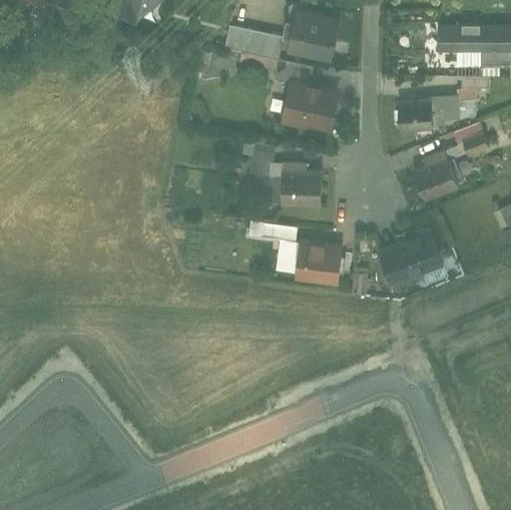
[(159,0),(108,0),(107,14),(156,21),(159,0)]
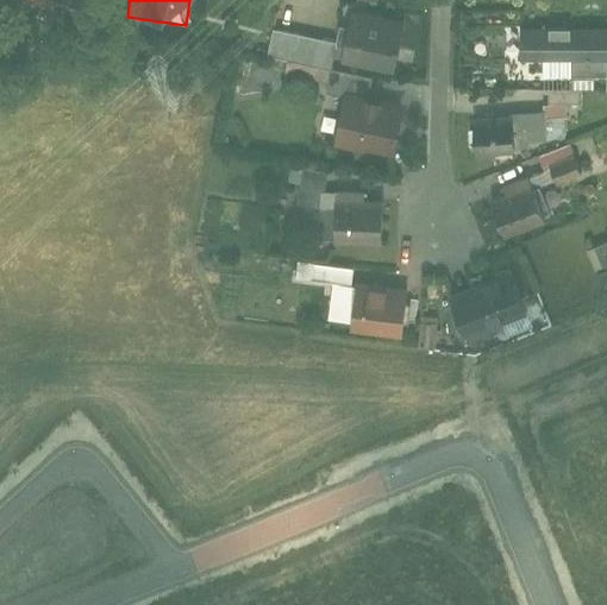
[(412,23),(351,12),(342,62),(402,73),(412,23)]
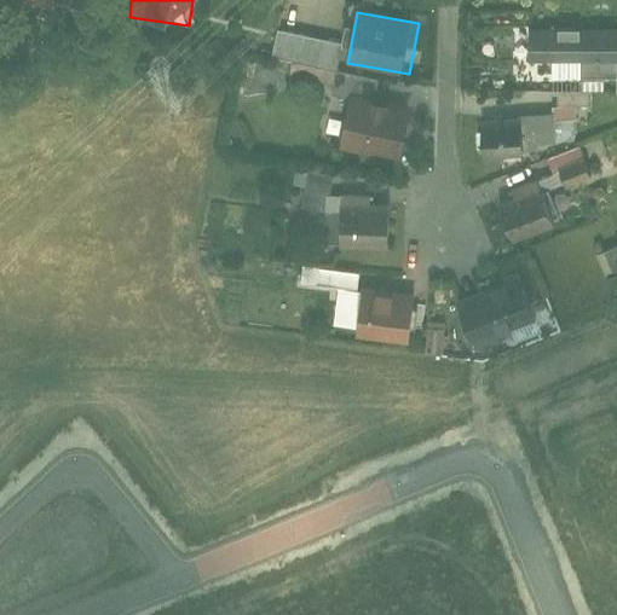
[(616,62),(616,28),(528,29),(528,63),(616,62)]
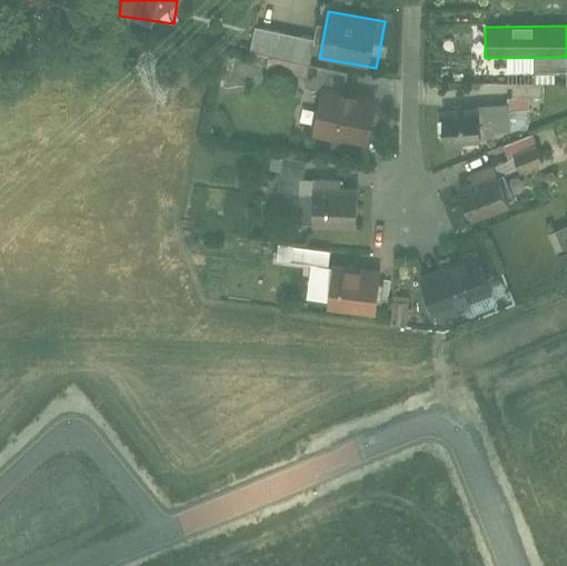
[(381,99),(319,89),(312,138),(374,147),(381,99)]
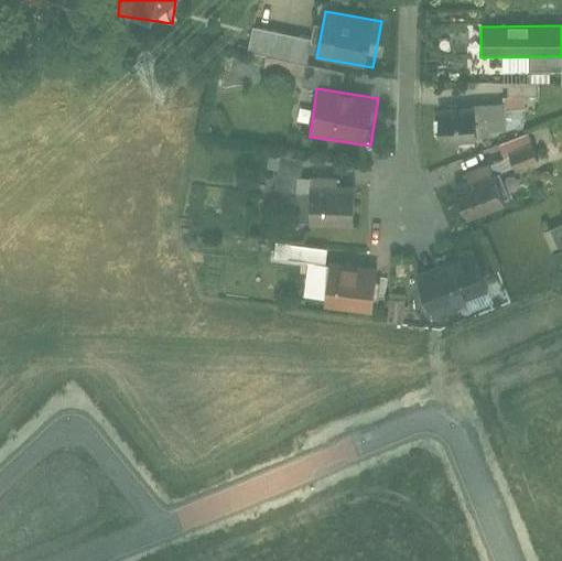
[(477,108),(435,112),(439,150),(481,146),(477,108)]
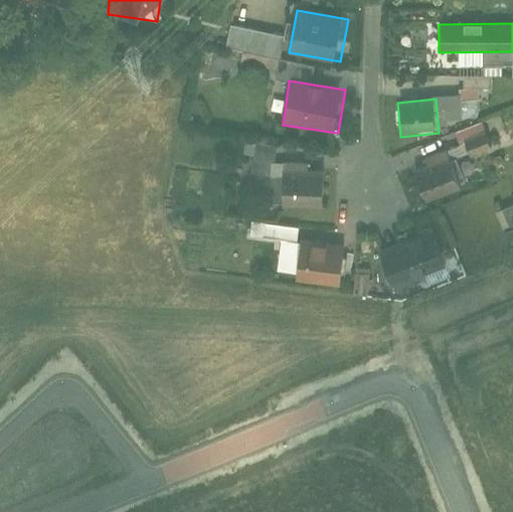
[(457,136),(437,143),(440,152),(461,145),(457,136)]
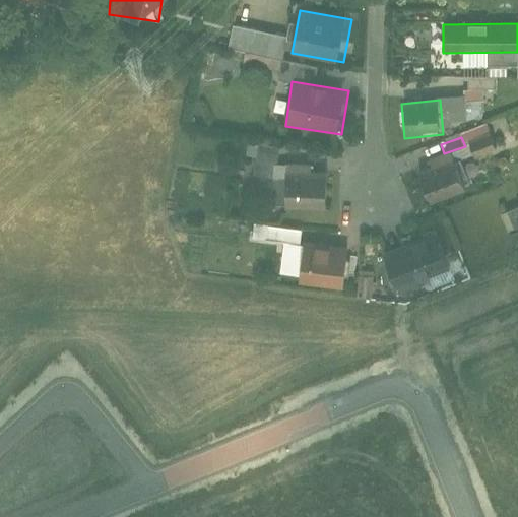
[(417,173),(431,206),(465,192),(451,158),(417,173)]
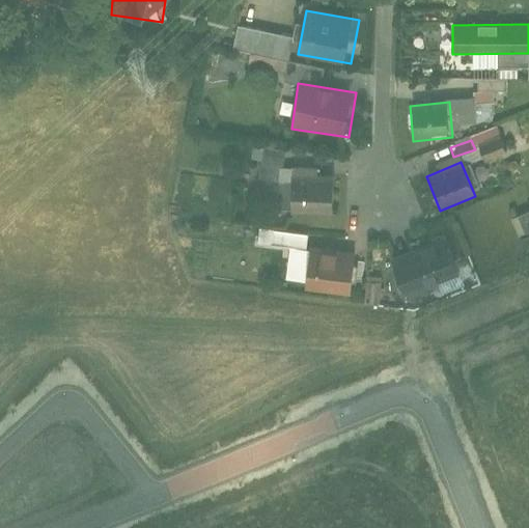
[(337,216),(337,176),(293,177),(294,217),(337,216)]
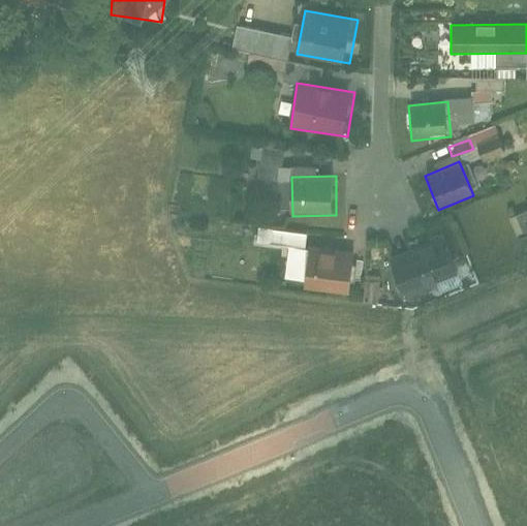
[(390,260),(405,301),(457,281),(442,241),(390,260)]
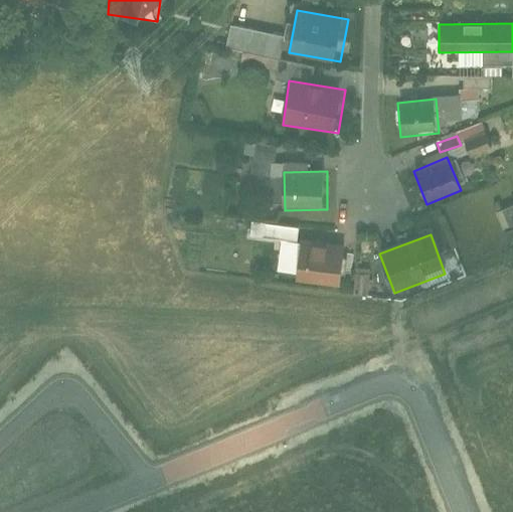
[(293,285),(341,292),(348,248),(300,241),(293,285)]
